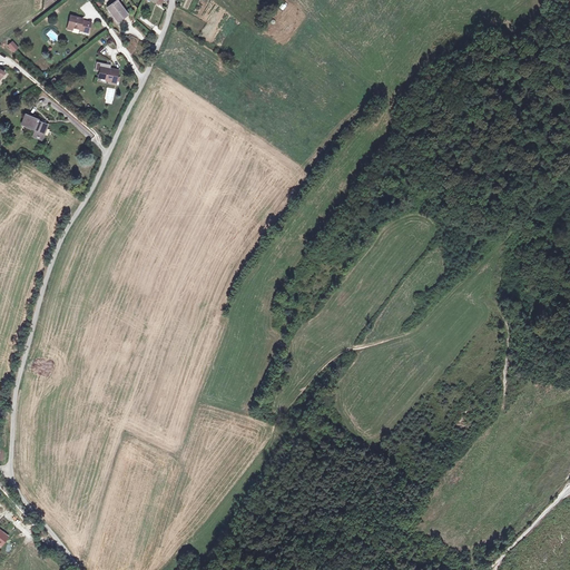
[(128,15),(117,0),(116,0),(107,8),(111,15),(114,13),(119,21),(128,15)]
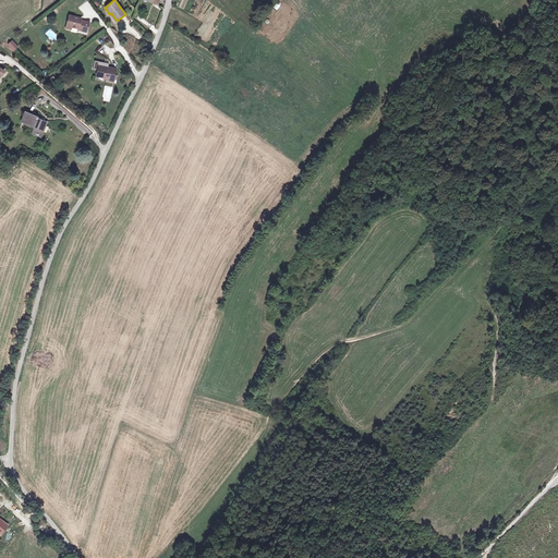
[(87,32),(89,22),(81,20),(81,19),(70,15),(67,25),(71,26),(79,28),(77,29),(87,32)]
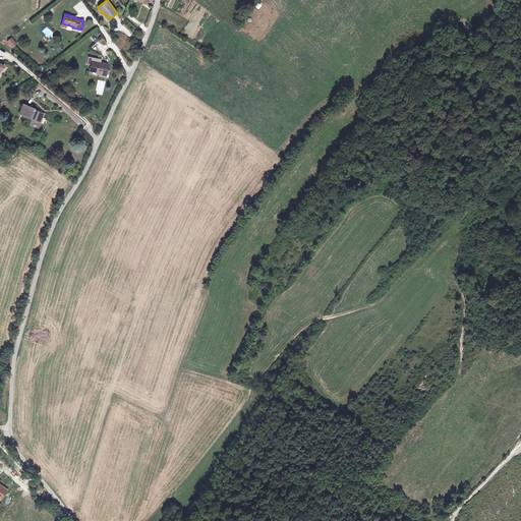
[(251,25),(246,32),(251,36),(256,30),(251,25)]
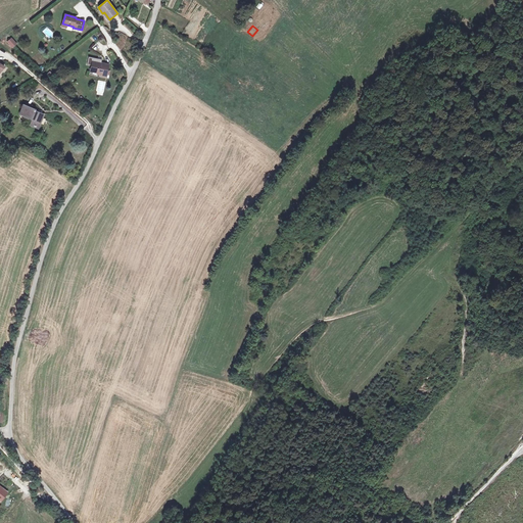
[(42,32),(50,38),(54,33),(46,27),(42,32)]
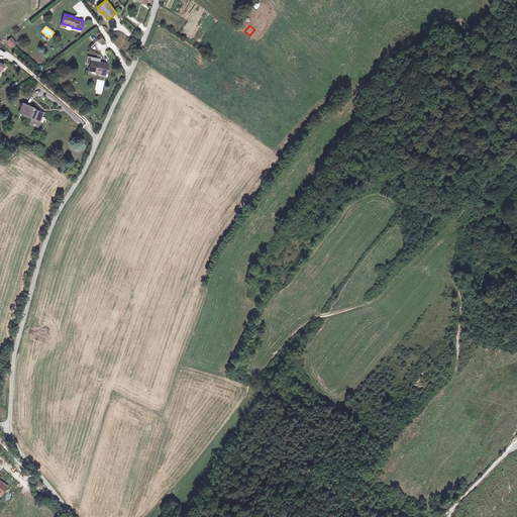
[(13,38),(8,42),(12,47),(17,43),(13,38)]
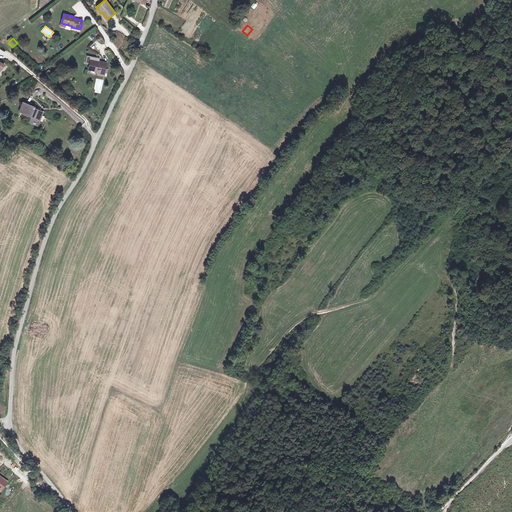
[(100,58),(87,56),(85,63),(91,65),(90,70),(100,72),(100,73),(104,74),(106,63),(99,62),(100,58)]
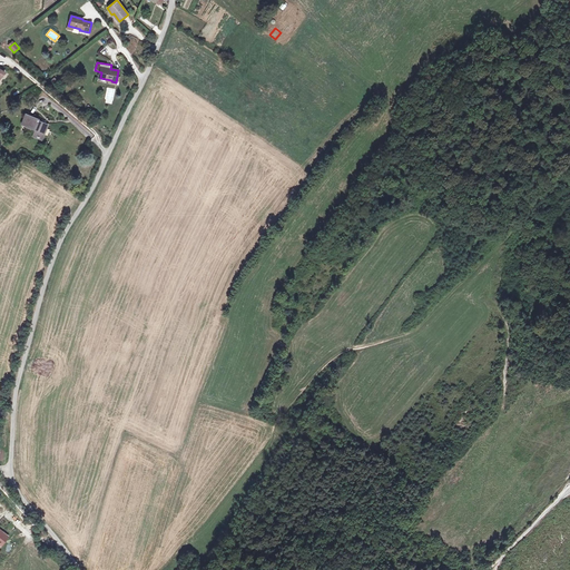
[(41,139),(47,126),(38,121),(39,120),(26,115),(22,124),(37,130),(33,136),(41,139)]
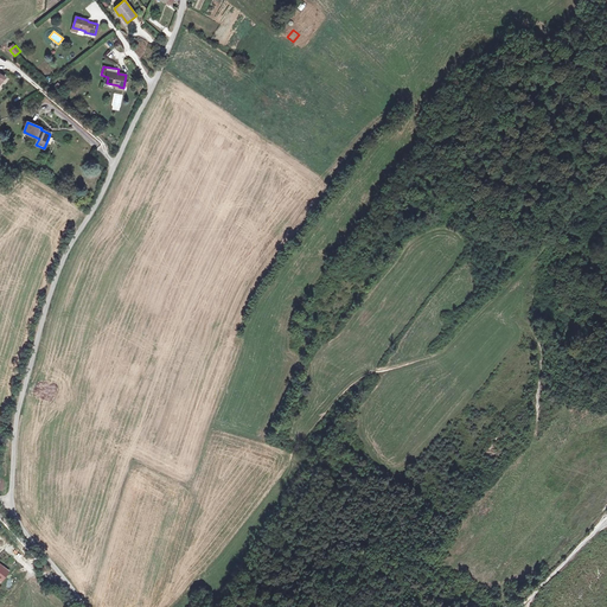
[(11,575),(4,583),(10,588),(16,579),(11,575)]
